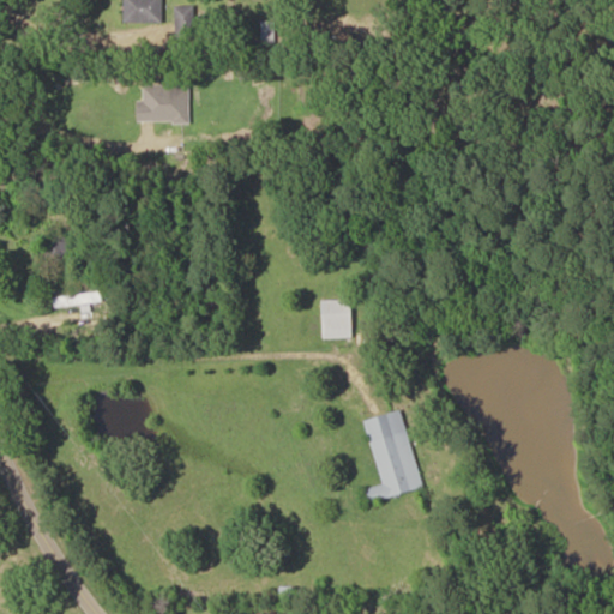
[(124,0),(124,23),(163,23),(163,0),(124,0)]
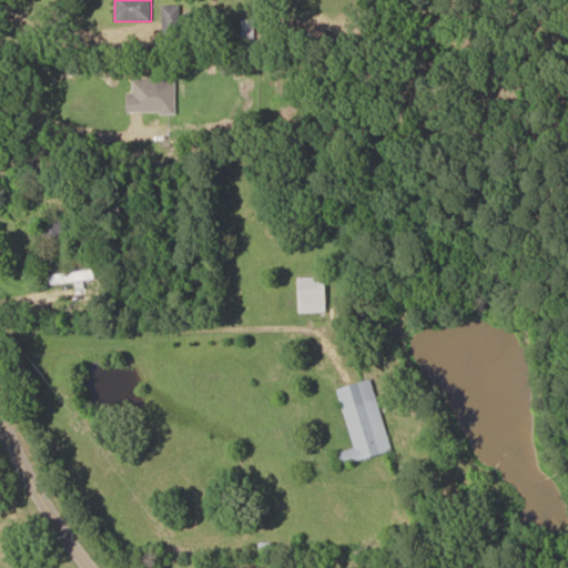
[(180,32),(180,7),(163,7),(163,32),(180,32)]
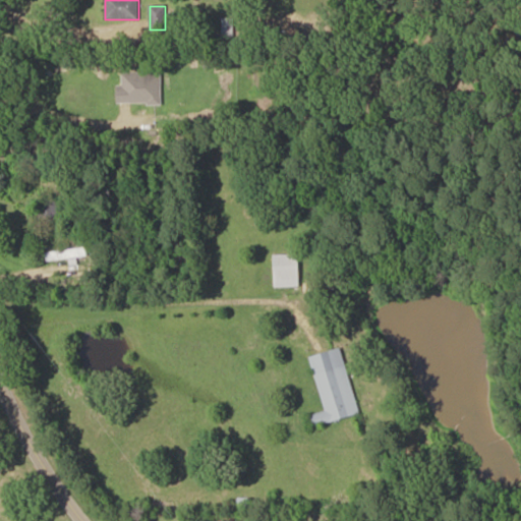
[(222,36),(232,36),(232,18),(222,18),(222,36)]
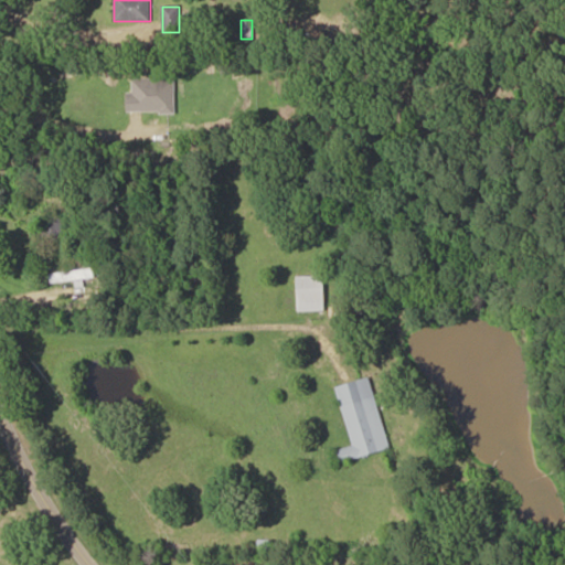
[(176,113),(176,78),(129,78),(129,113),(176,113)]
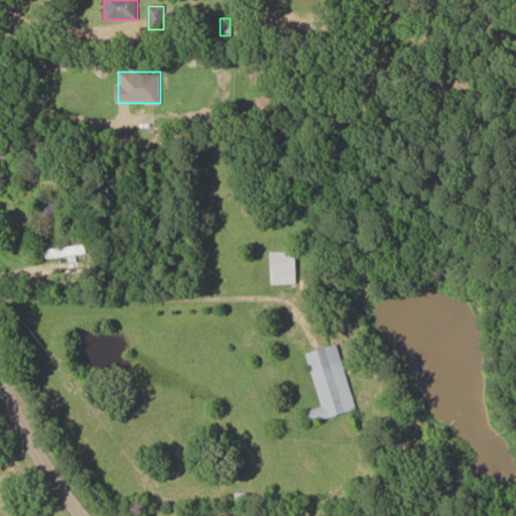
[(38,223),(58,222),(57,196),(37,197),(38,223)]
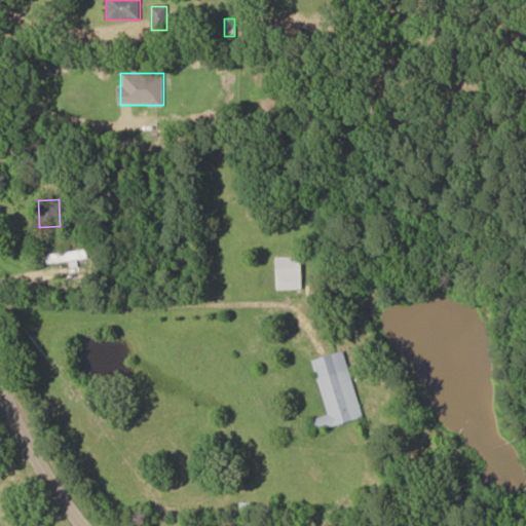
[(46,255),(47,263),(87,258),(86,250),(46,255)]
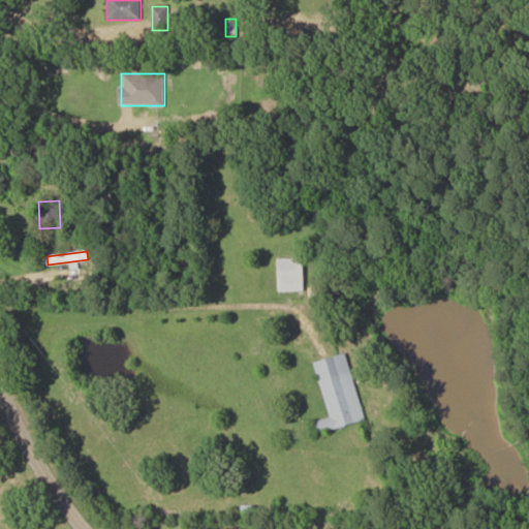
[(304,291),(304,257),(279,257),(279,291),(304,291)]
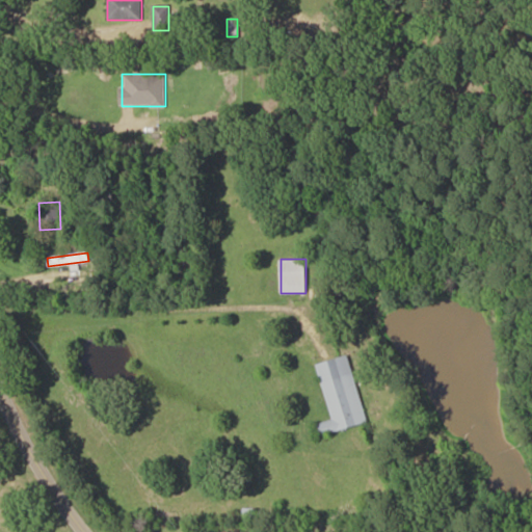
[(350,355),(317,364),(330,420),(318,423),(320,434),(366,424),(350,355)]
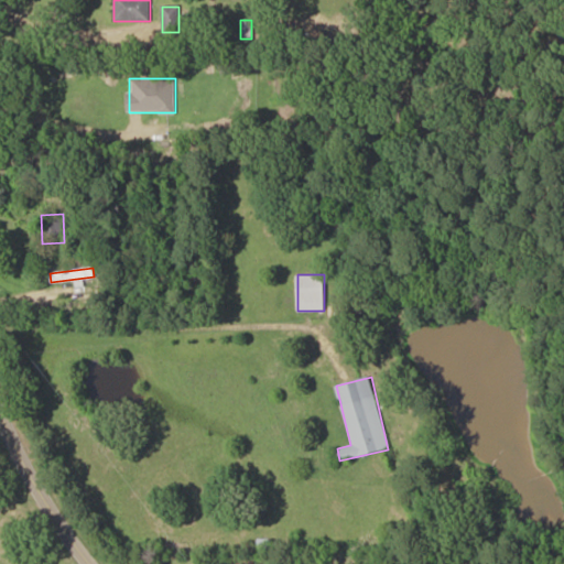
[(271,550),(271,539),(258,539),(258,550),(271,550)]
